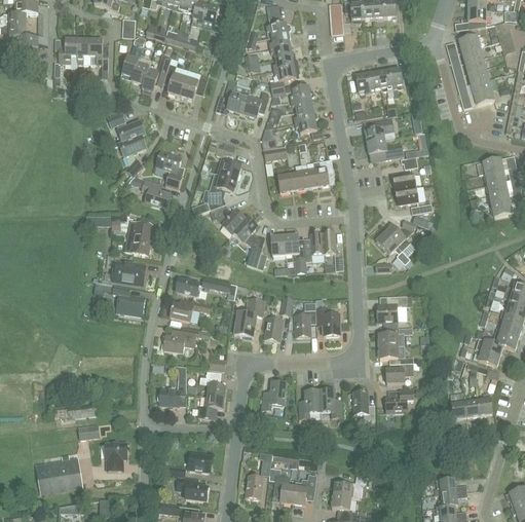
[(111,2),(111,0),(94,0),(92,3),(116,9),(118,3),(111,2)]
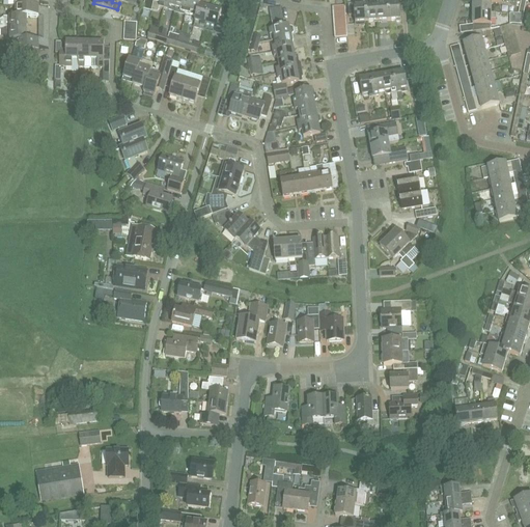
[(162,5),(163,0),(142,0),(141,5),(157,9),(159,4),(162,5)]
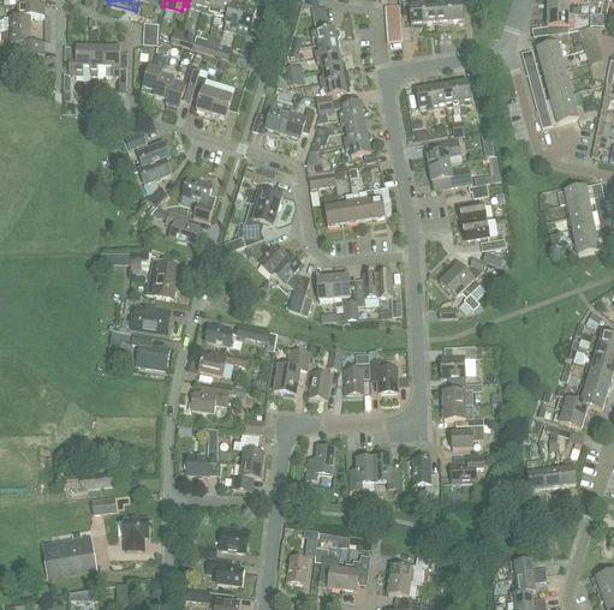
[(207,11),(213,12),(215,0),(203,0),(202,6),(208,7),(207,11)]
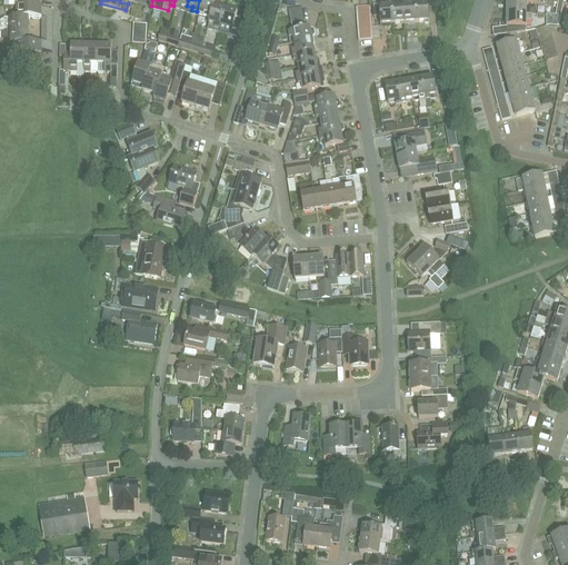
[(199,0),(197,11),(208,15),(209,15),(213,0),(199,0)]
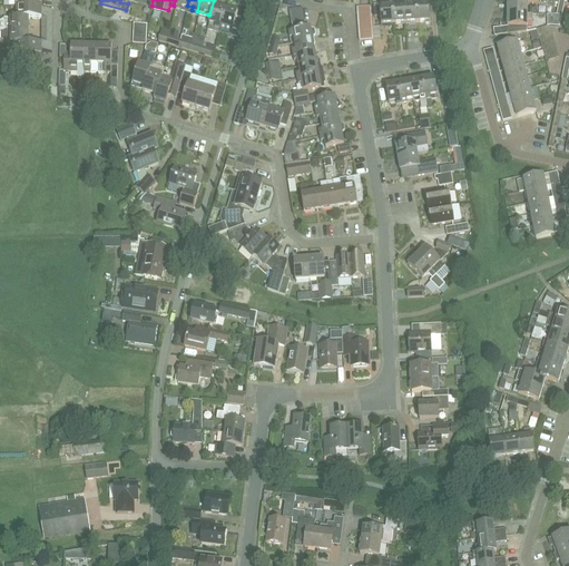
[(216,1),(214,0),(209,15),(208,15),(207,19),(206,26),(217,29),(224,5),(216,2),(216,1)]
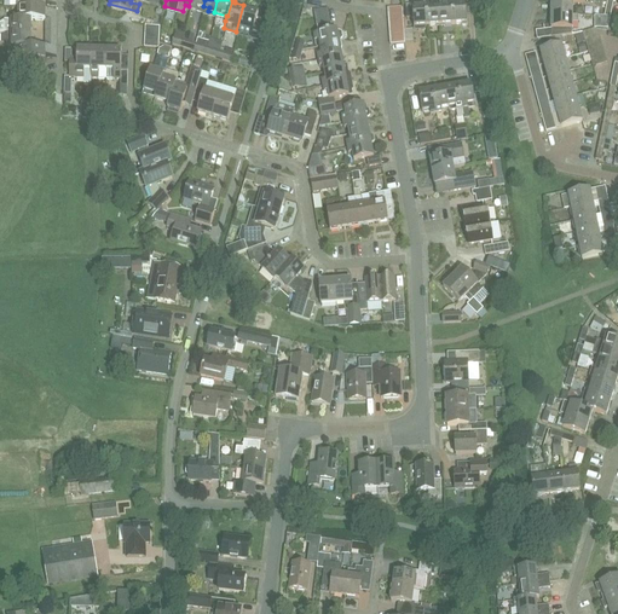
[(423,25),(425,22),(426,22),(423,0),(419,0),(419,3),(411,3),(413,24),(416,24),(417,25),(423,25)]
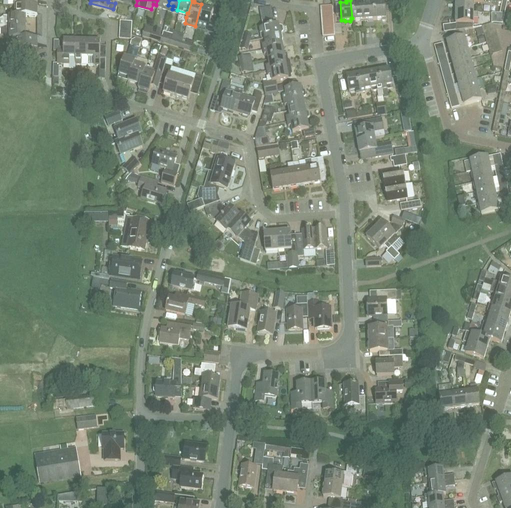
[(352,18),(359,17),(359,19),(363,18),(361,0),(355,1),(355,0),(350,0),(352,18)]
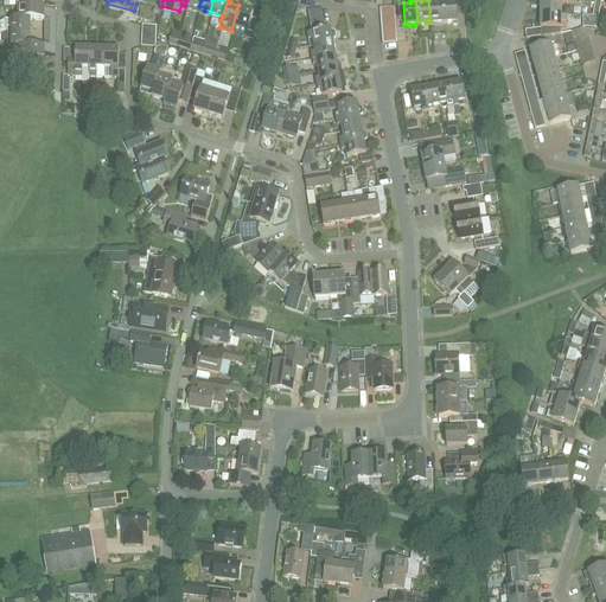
[(428,0),(431,21),(434,21),(434,20),(442,19),(441,0),(435,0),(428,0)]
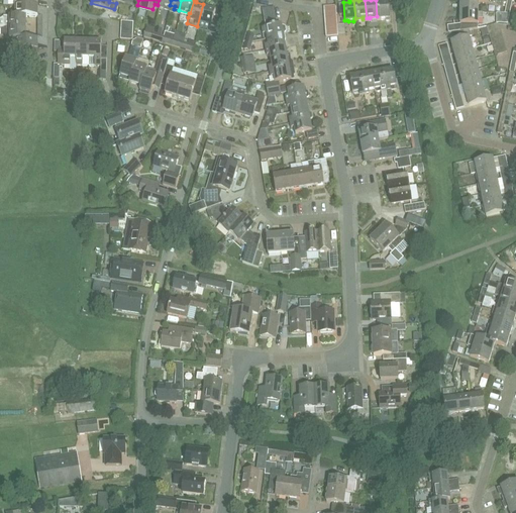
[(376,0),(377,16),(385,15),(385,17),(389,17),(387,0),(376,0)]
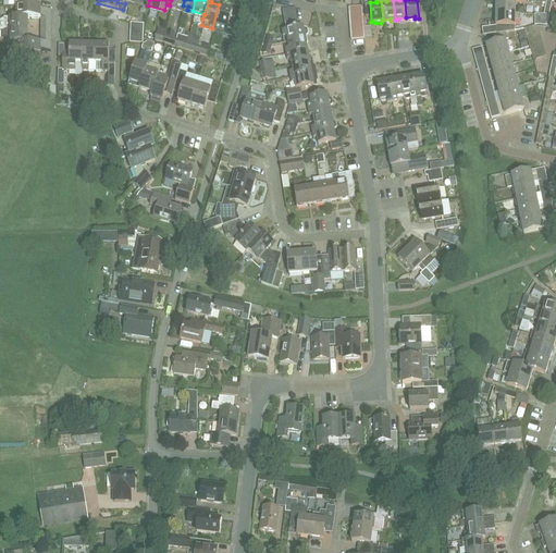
[(514,10),(514,0),(494,0),(494,10),(514,10)]
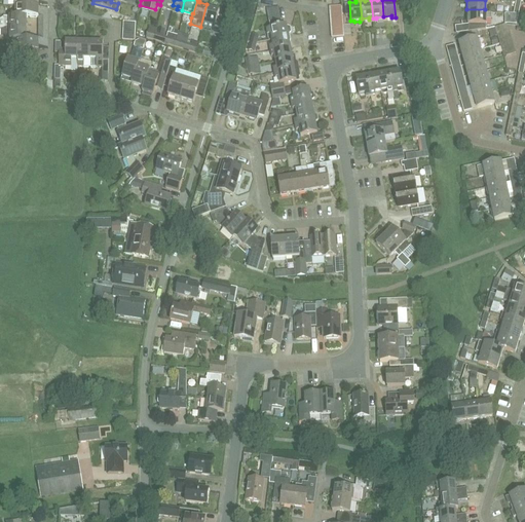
[(37,3),(14,3),(14,13),(25,13),(41,13),(41,5),(37,5),(37,3)]
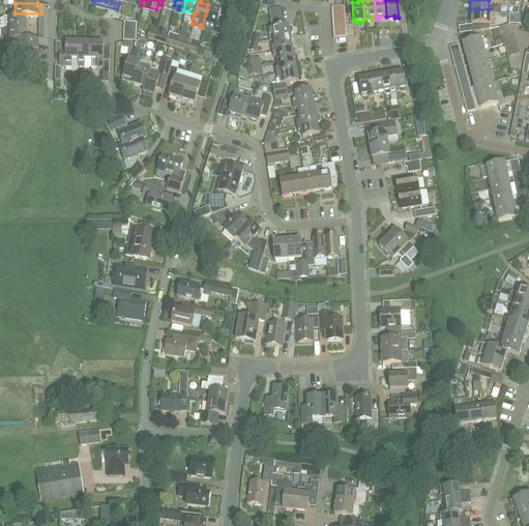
[(270,18),(283,16),(281,3),(268,5),(270,18)]
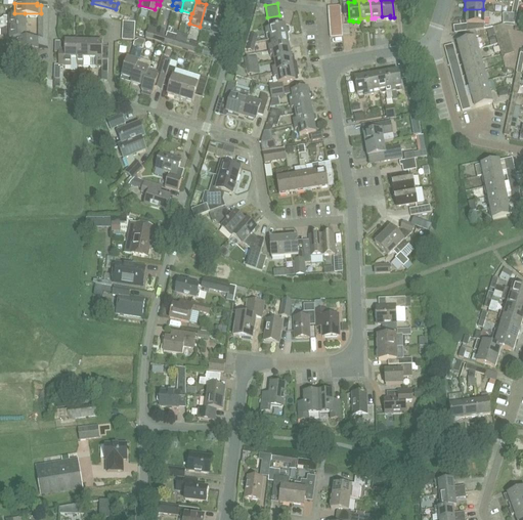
[(218,31),(222,17),(215,15),(217,5),(214,4),(213,6),(206,4),(200,27),(200,28),(210,31),(211,29),(218,31)]
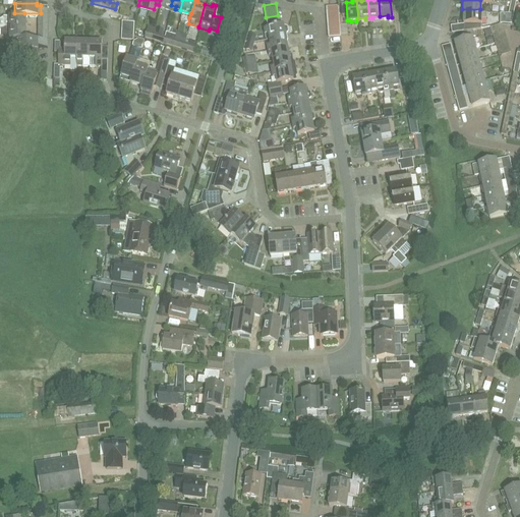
[(485,9),(480,9),(462,9),(462,20),(463,20),(462,27),(479,25),(480,20),(480,14),(485,15),(485,9)]
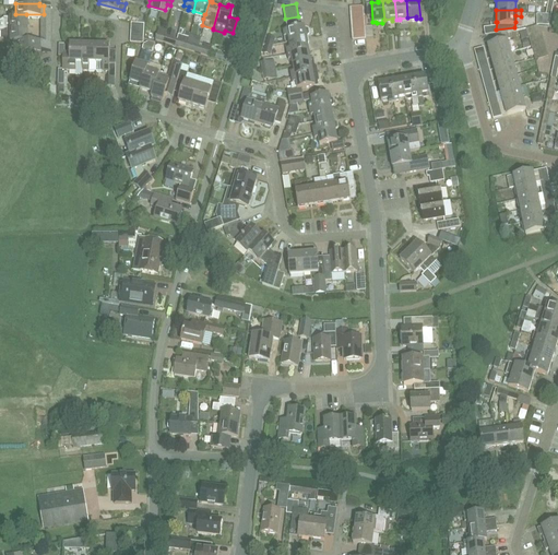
[(0,26),(1,26),(9,26),(26,26),(26,14),(15,14),(2,14),(2,16),(0,16),(0,26)]
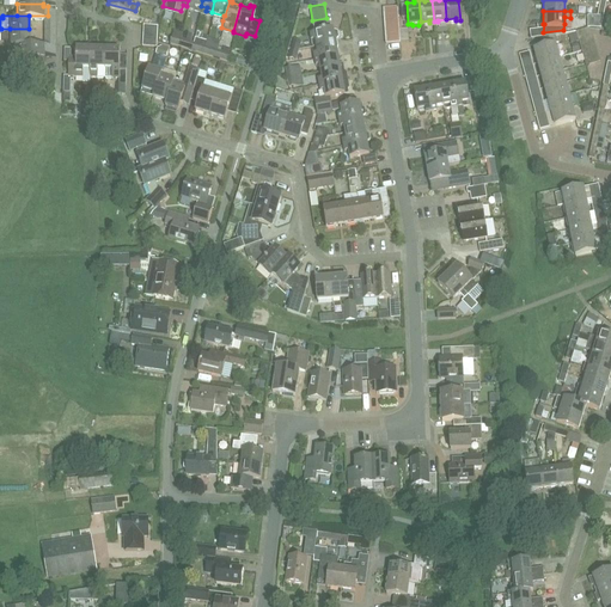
[(576,35),(591,31),(588,24),(575,28),(576,35)]
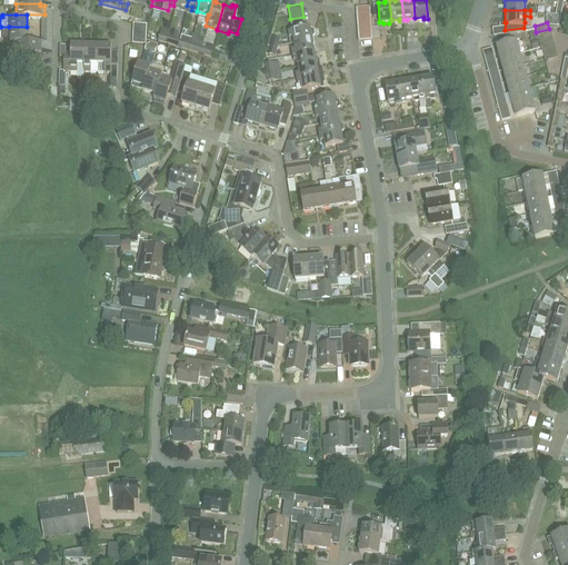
[(292,39),(312,36),(312,31),(314,30),(314,25),(310,23),(309,25),(309,23),(305,25),(288,27),(290,39),(292,39)]
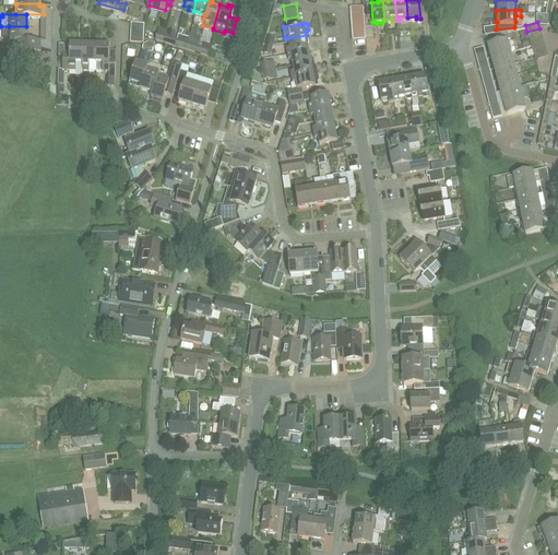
[(162,40),(164,32),(165,27),(157,25),(153,38),(162,40)]
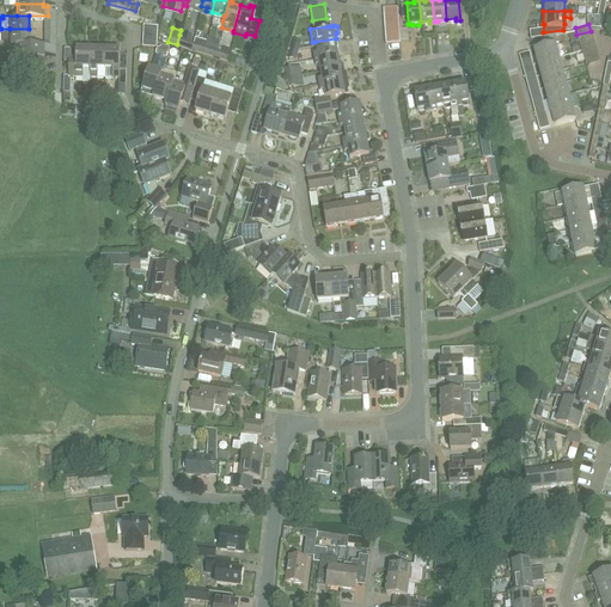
[(10,29),(1,29),(1,37),(0,37),(0,42),(10,43),(17,43),(29,43),(29,29),(10,29)]
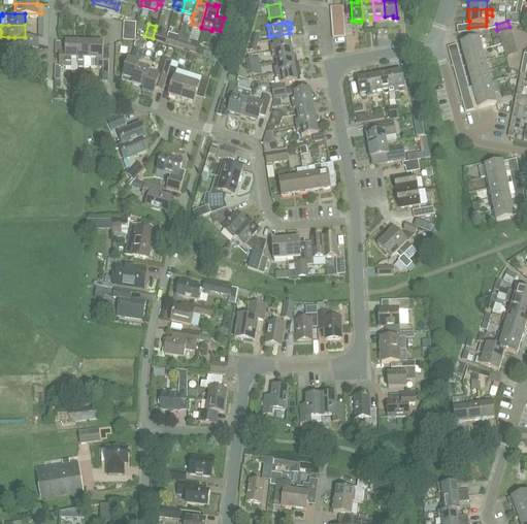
[(499,36),(511,32),(509,27),(497,30),(499,36)]
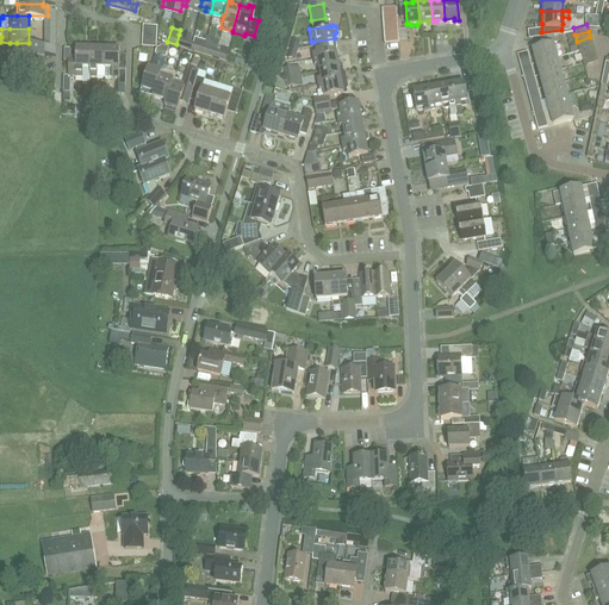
[(202,52),(205,37),(193,33),(192,38),(190,48),(202,52)]
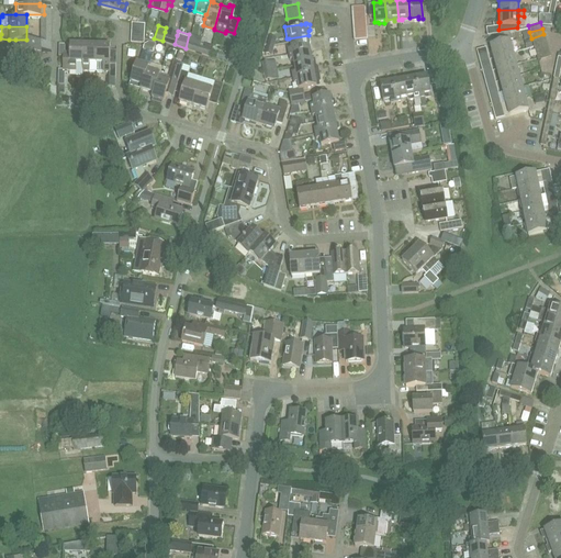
[(165,32),(163,41),(175,44),(177,35),(165,32)]
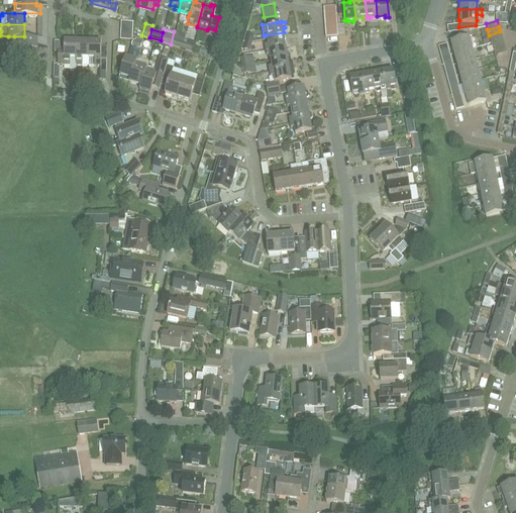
[(242,36),(251,39),(253,31),(244,29),(242,36)]
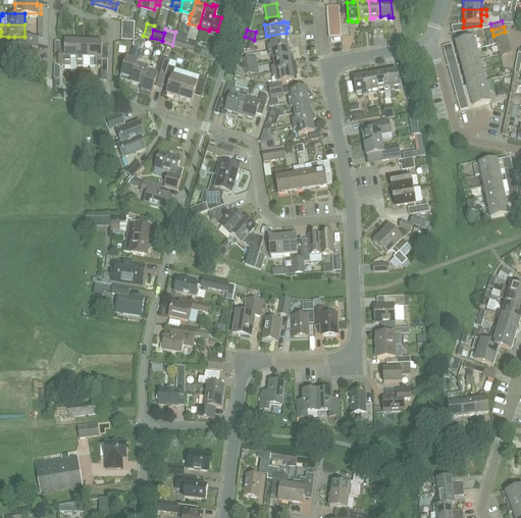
[(175,32),(172,45),(183,48),(185,40),(179,38),(181,33),(175,31),(175,32)]
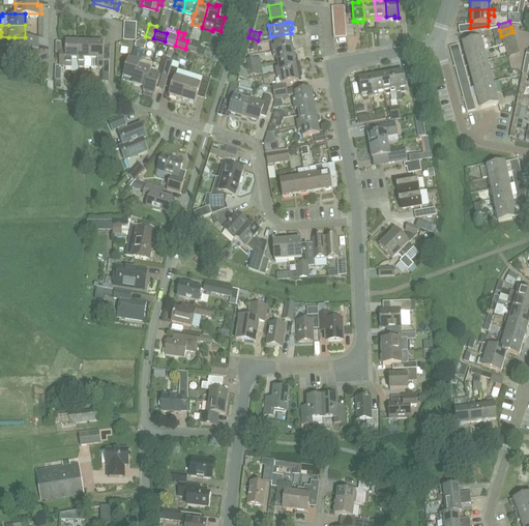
[(502,41),(515,38),(512,32),(501,36),(502,41)]
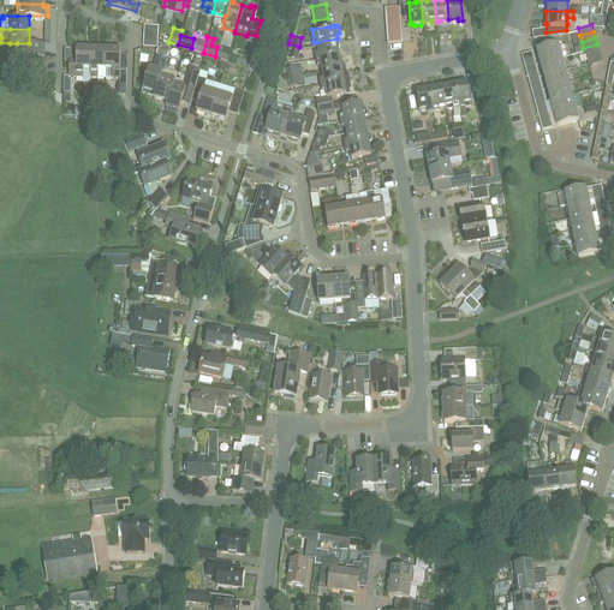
[(315,49),(316,55),(339,52),(338,42),(339,42),(338,39),(316,42),(319,49),(315,49)]
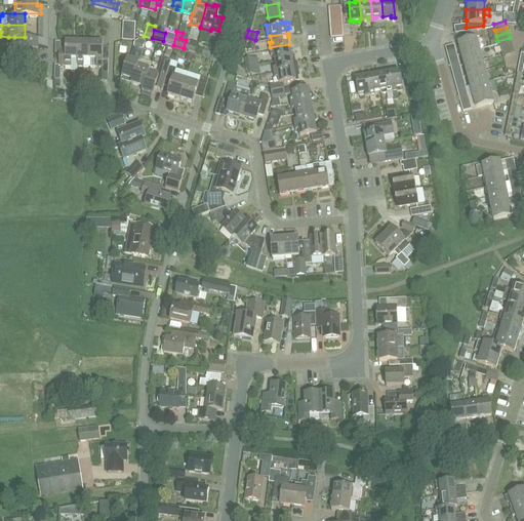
[(459,50),(478,45),(475,35),(456,40),(459,50)]
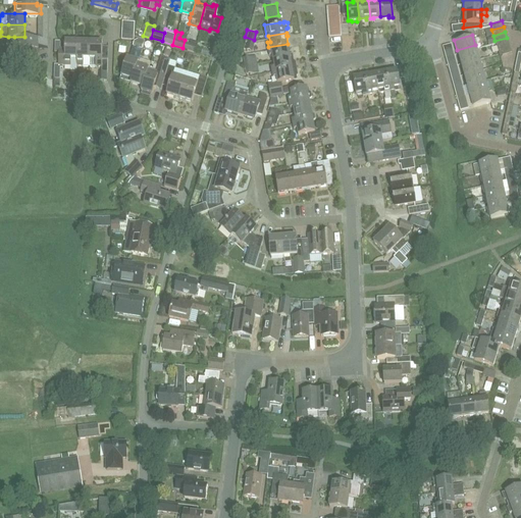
[(14,37),(14,47),(22,47),(22,58),(37,58),(37,44),(41,44),(41,37),(24,37),(14,37)]
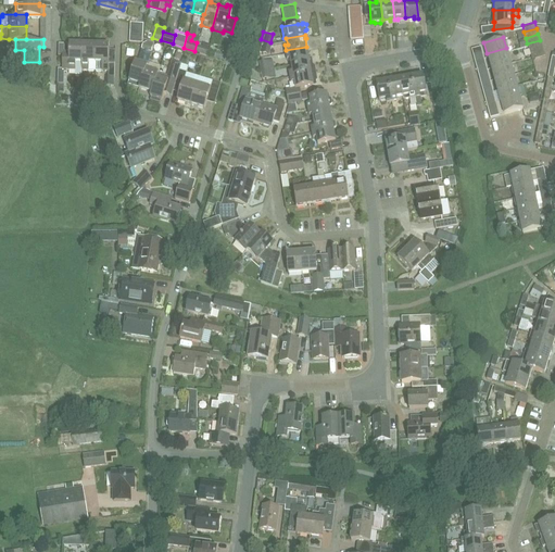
[(139,82),(144,62),(149,49),(150,49),(152,41),(144,39),(141,42),(136,60),(134,59),(127,80),(138,84),(139,82)]
